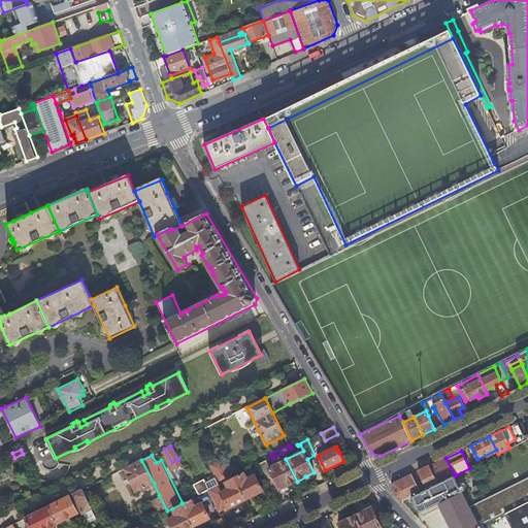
[(231,479),(221,458),(208,464),(219,485),(231,479)]
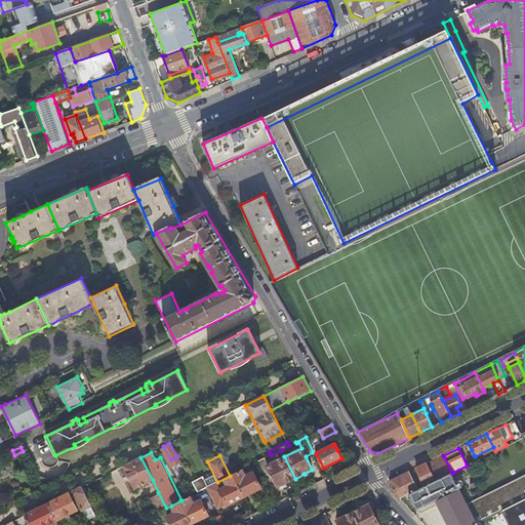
[(425,487),(451,474),(452,473),(443,455),(423,465),(416,469),(425,487)]
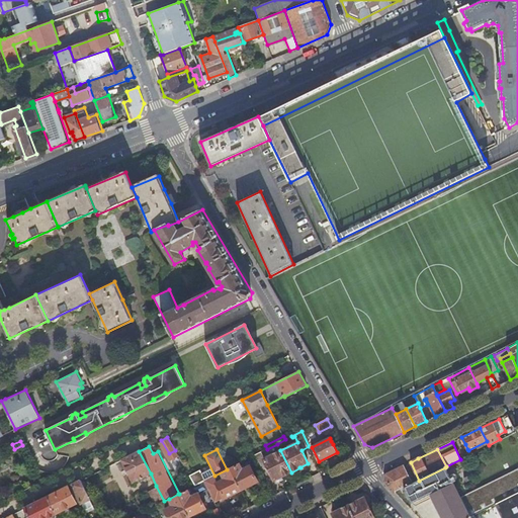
[(260,452),(254,455),(261,470),(268,467),(274,480),(282,476),(282,477),(291,472),(280,450),(264,459),(260,452)]
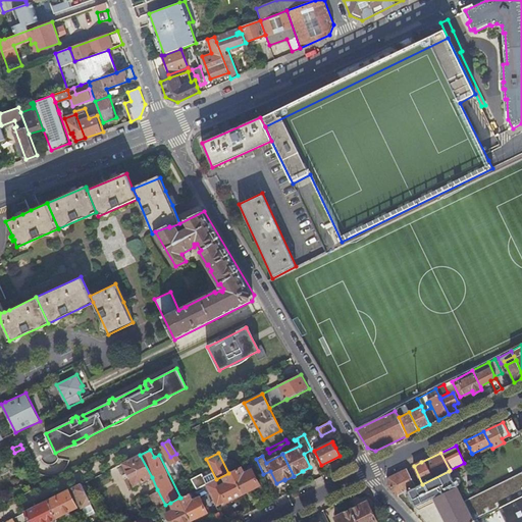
[(152,477),(140,455),(121,464),(133,486),(152,477)]
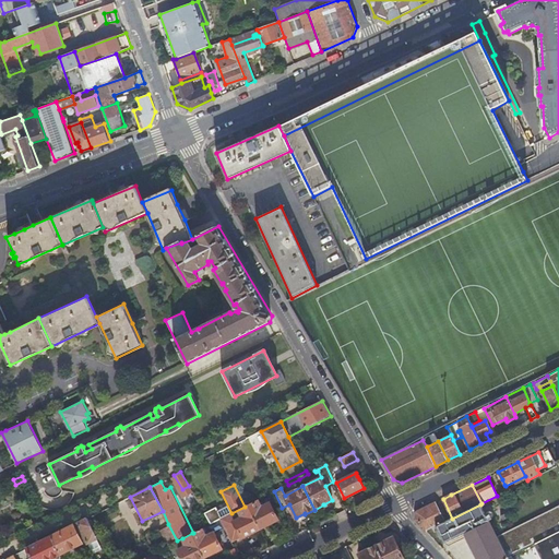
[(258,500),(248,504),(260,528),(278,520),(270,502),(261,507),(258,500)]
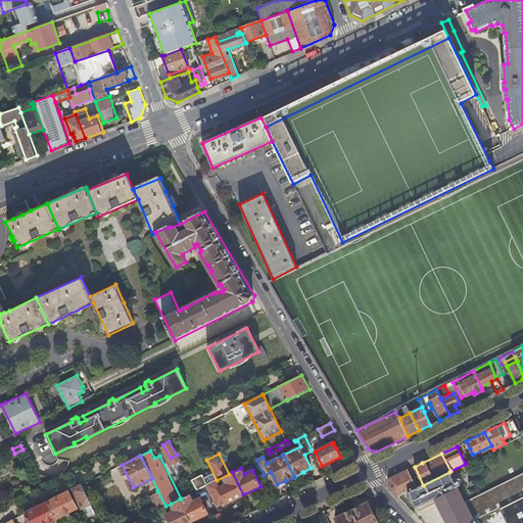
[(389,487),(398,497),(408,492),(417,488),(414,483),(412,479),(408,470),(406,471),(390,479),(389,487)]
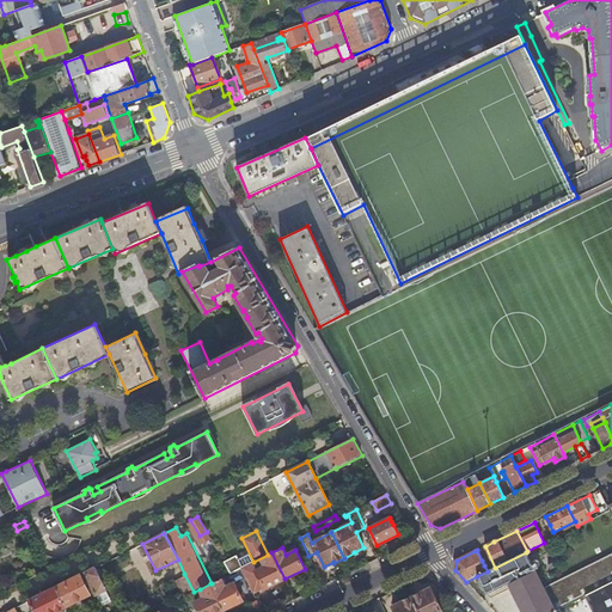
[(268,555),(254,562),(242,568),(251,588),(255,594),(285,579),(271,552),(268,555)]
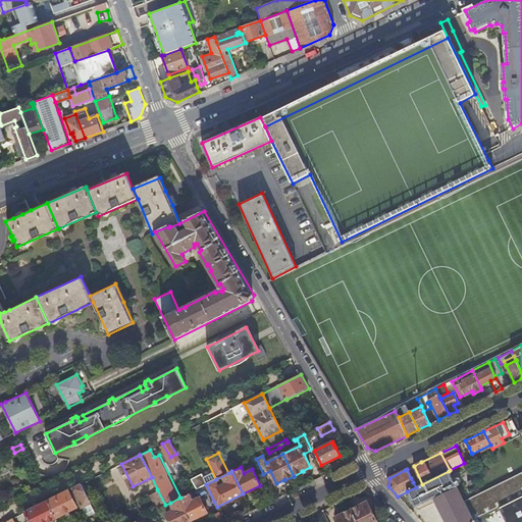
[(415,508),(433,499),(456,487),(449,471),(422,484),(416,487),(407,491),(415,508)]
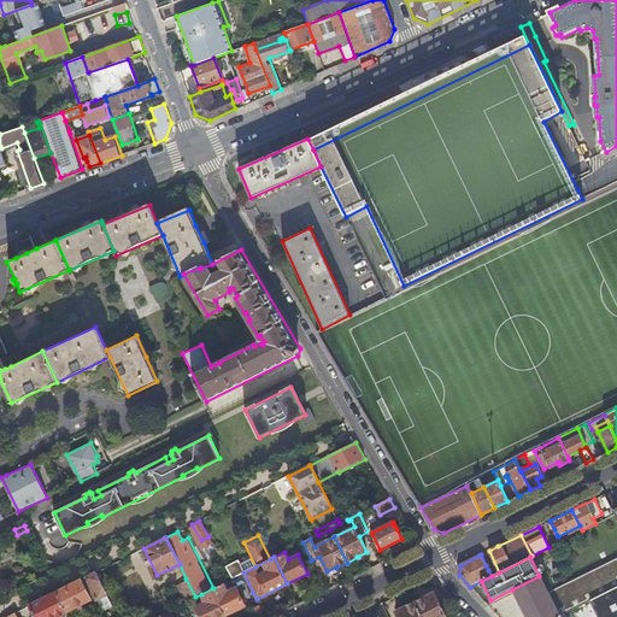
[(616,586),(616,557),(553,589),(565,612),(589,600),(616,586)]
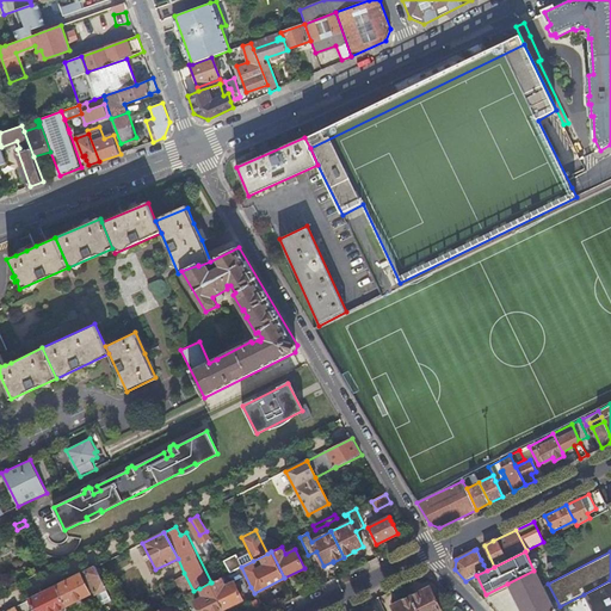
[(110,596),(94,567),(84,572),(99,602),(110,596)]
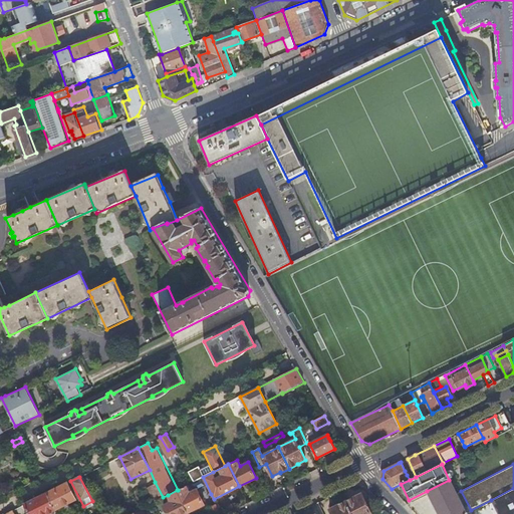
[(463,513),(469,511),(471,510),(461,491),(456,493),(449,480),(427,491),(438,513),(463,513)]
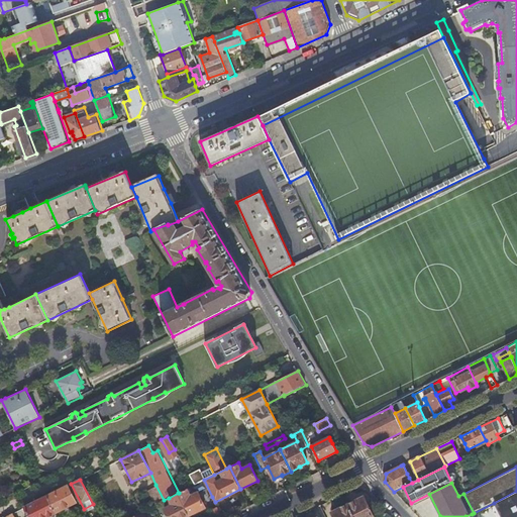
[(164,500),(156,485),(148,489),(157,504),(164,500)]
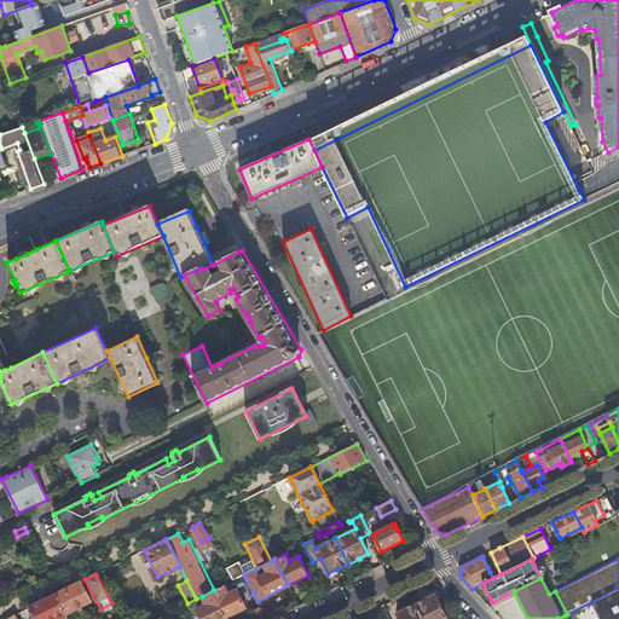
[(80,582),(55,594),(65,614),(90,601),(80,582)]
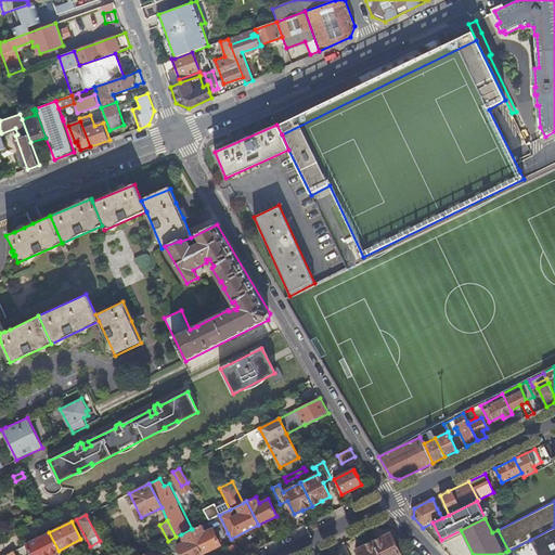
[(201,525),(192,529),(191,529),(203,553),(220,544),(213,529),(208,531),(206,528),(203,529),(201,525)]
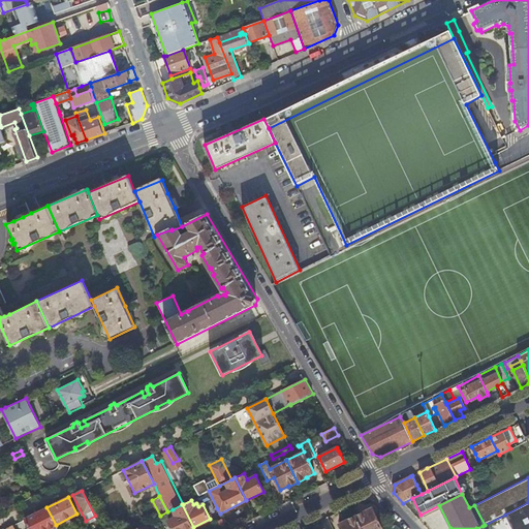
[(528,528),(528,502),(505,515),(511,528),(528,528)]
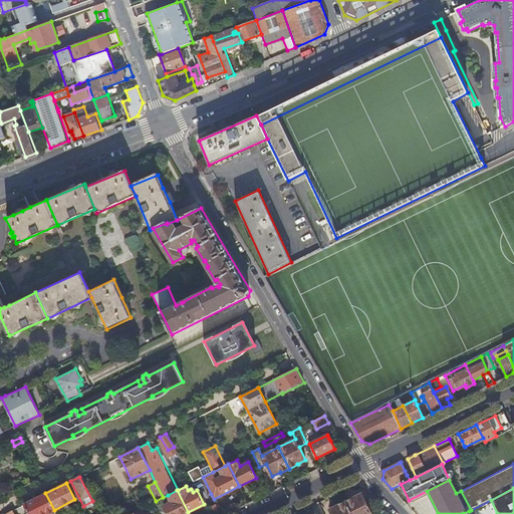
[(184,513),(188,512),(177,490),(168,495),(171,499),(168,500),(170,503),(164,506),(168,513),(184,513)]
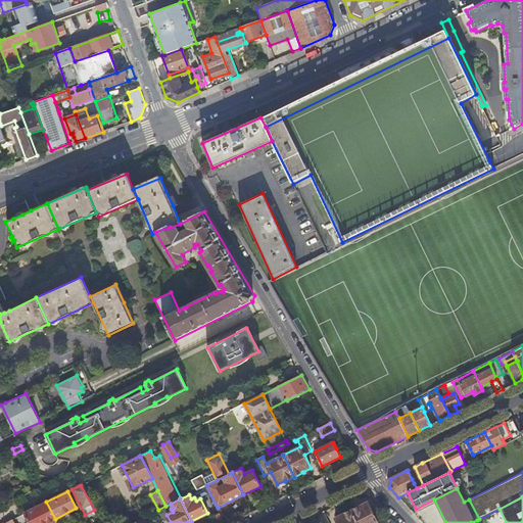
[(55,519),(46,502),(24,513),(29,522),(45,522),(46,522),(54,522),(55,522),(54,519),(55,519)]
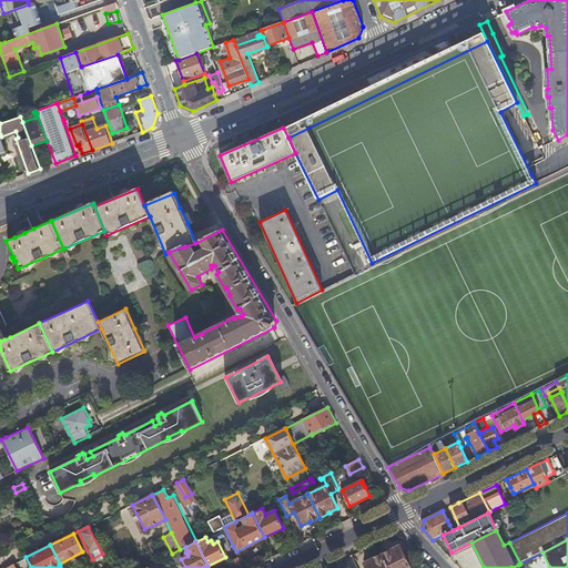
[(236,551),(233,546),(226,549),(232,560),(239,557),(236,551)]
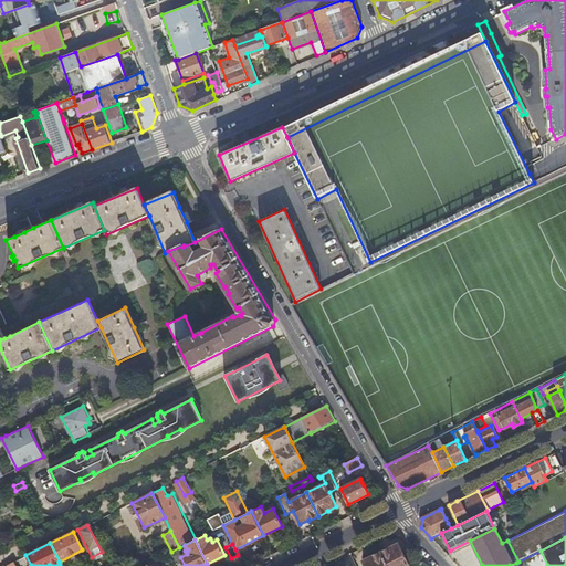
[(390,548),(380,553),(387,565),(408,565),(398,545),(391,549),(390,548)]
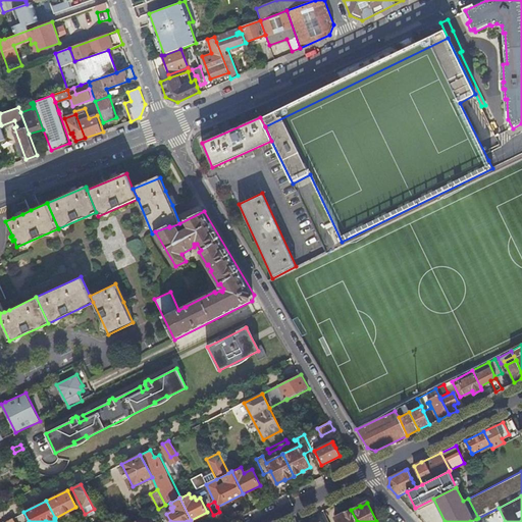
[(357,521),(351,510),(343,514),(343,515),(335,518),(336,521),(357,521)]
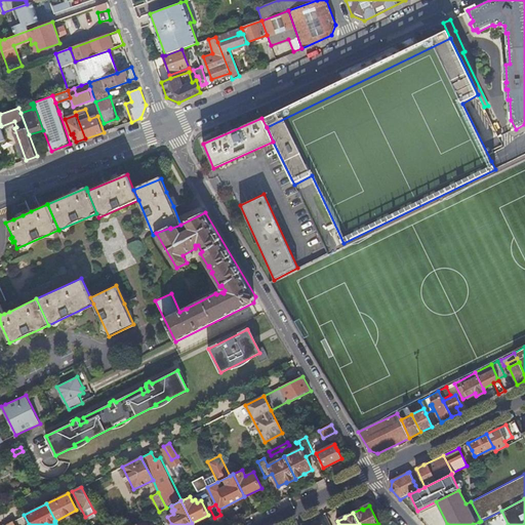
[(214,518),(216,524),(226,524),(220,515),(214,518)]
